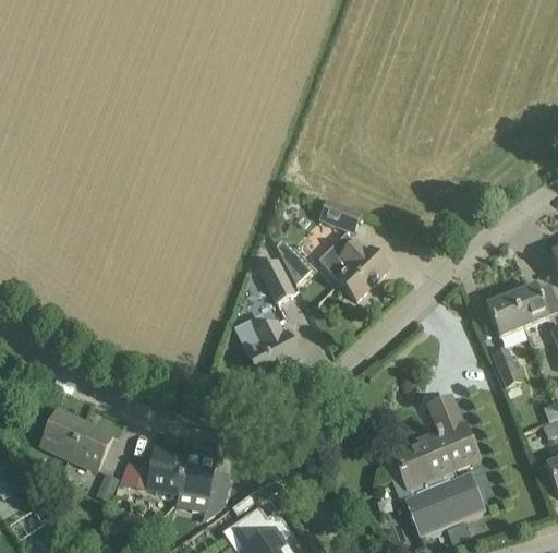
[(360,214),(328,200),(320,218),(352,232),(360,214)]
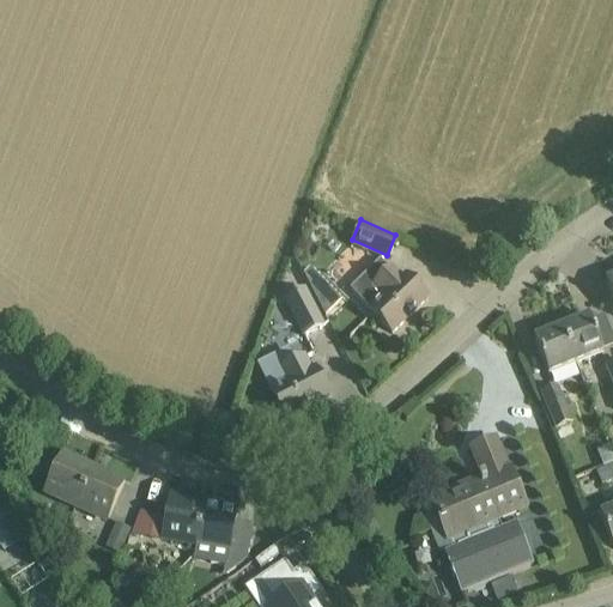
[(350,285),(370,307),(392,329),(428,295),(405,272),(402,274),(392,263),(389,266),(380,256),(350,285)]
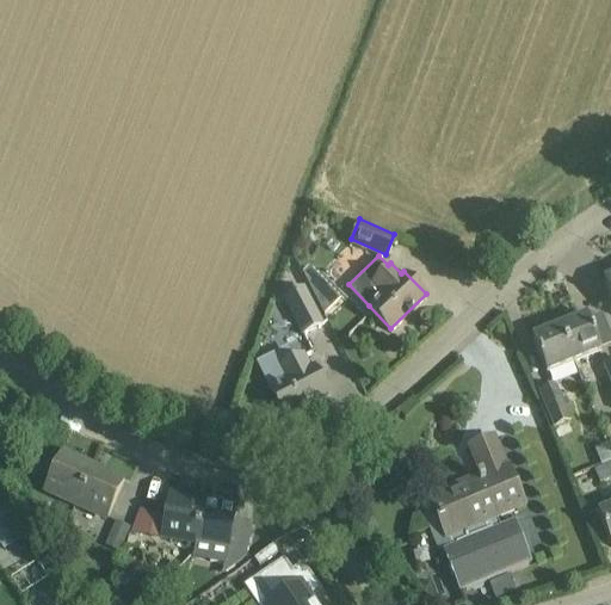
[(310,283),(319,273),(308,263),(302,267),(310,283)]
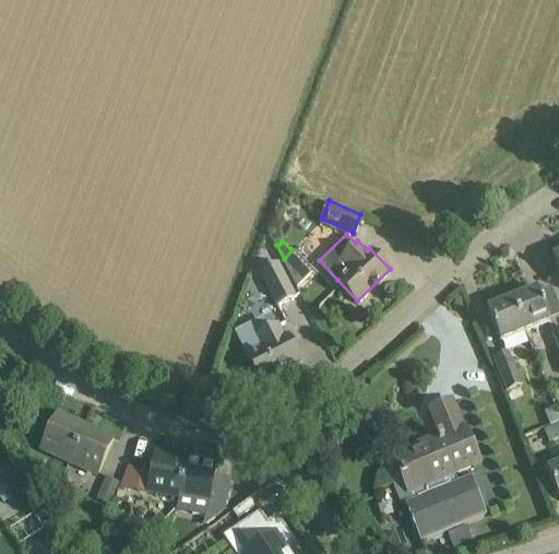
[(288,280),(277,260),(260,269),(276,302),(295,293),(288,280)]
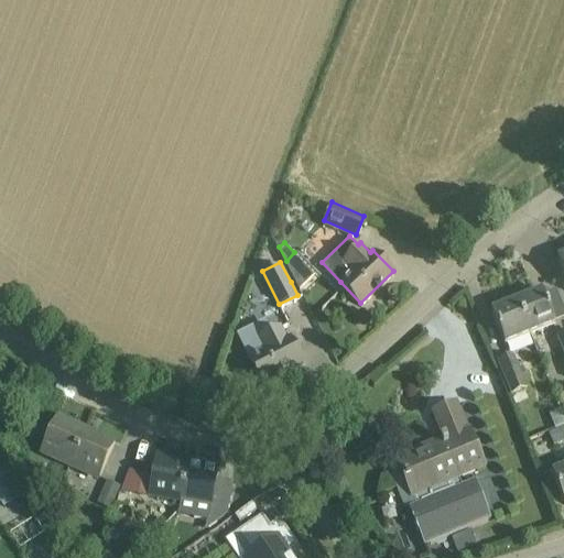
[(314,272),(304,262),(292,273),(299,286),(314,272)]
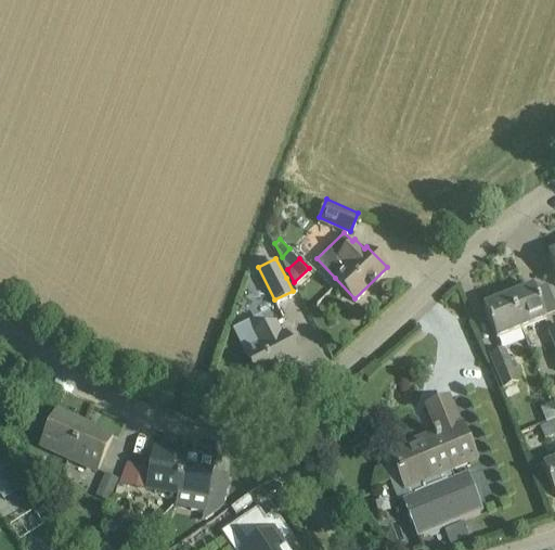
[(507,294),(521,327),(545,317),(532,283),(507,294)]
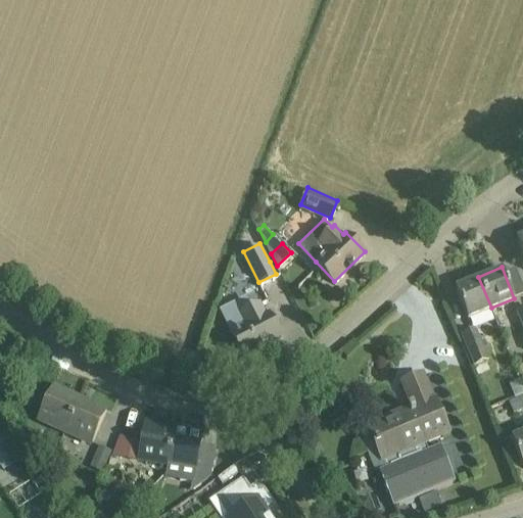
[(468,317),(491,308),(478,277),(455,286),(468,317)]
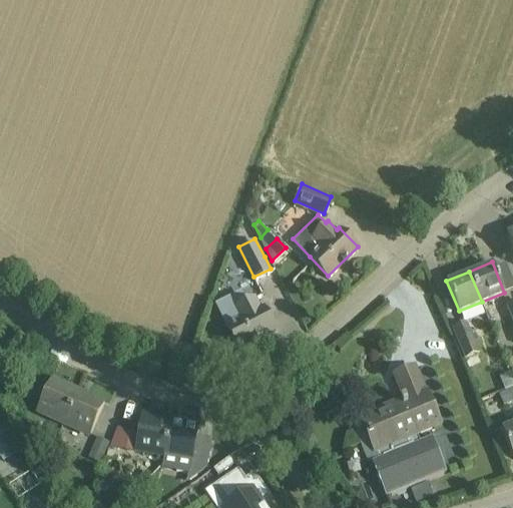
[(226,324),(226,325),(238,348),(276,329),(264,305),(261,307),(254,295),(246,299),(243,293),(237,291),(219,300),(217,307),(226,324)]
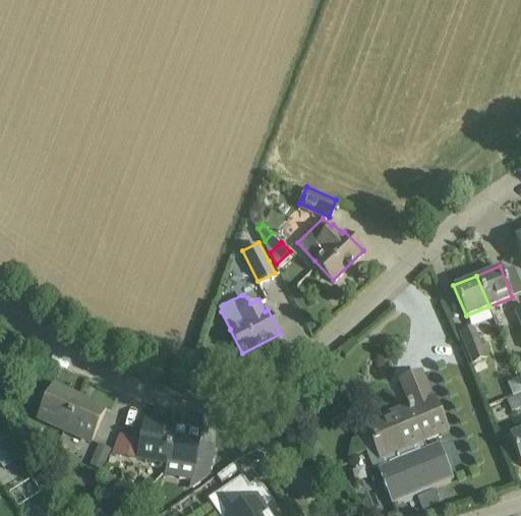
[(459,332),(471,361),(486,355),(474,326),(459,332)]
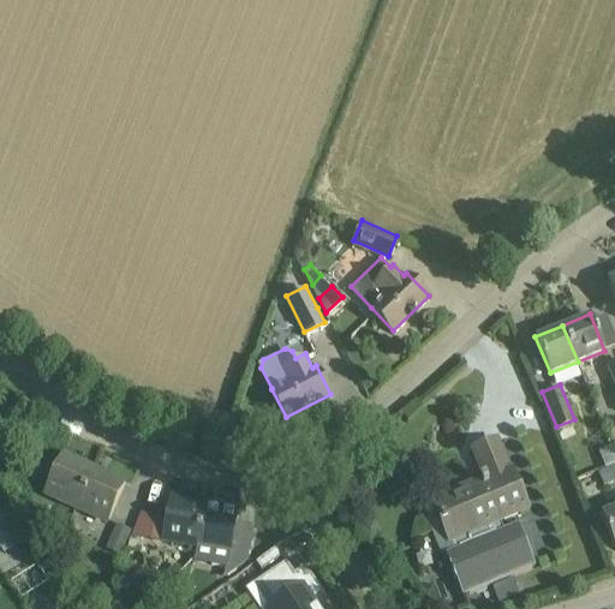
[(526,505),(511,469),(496,435),(472,446),(483,475),(479,476),(481,481),(434,500),(453,547),(445,550),(463,592),(535,563),(535,561),(532,562),(517,524),(519,523),(518,521),(505,526),(501,515),(526,505)]
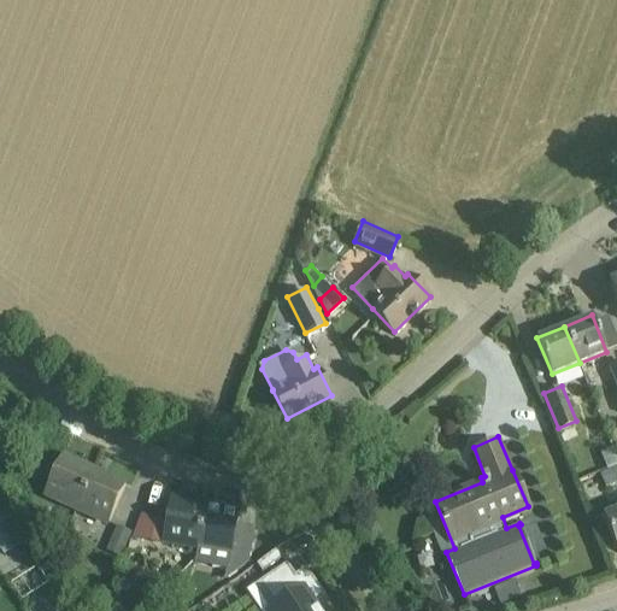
[(45,491),(76,505),(93,466),(62,452),(45,491)]
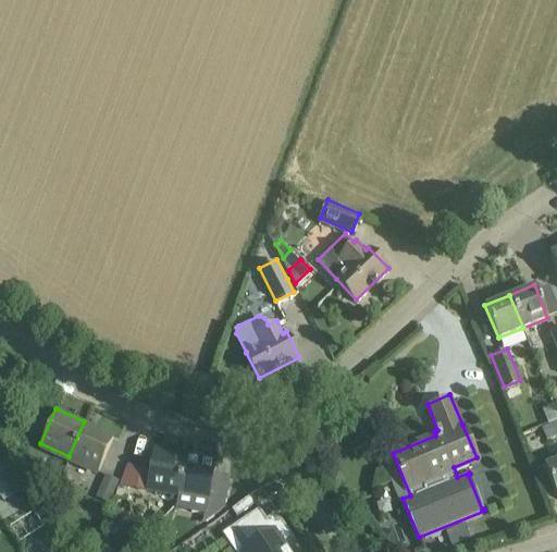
[(556,432),(556,418),(542,425),(546,437),(556,432)]
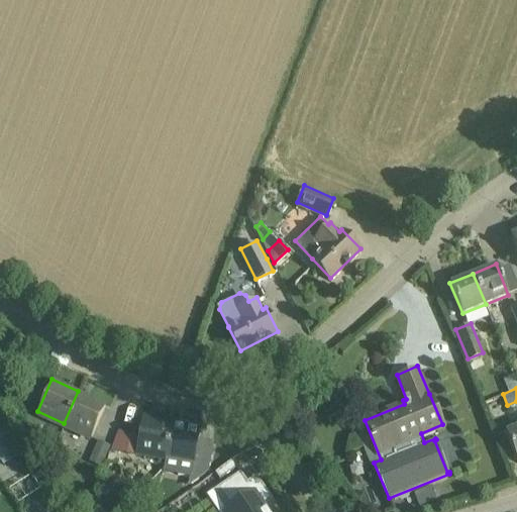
[(64,423),(90,434),(104,403),(78,391),(64,423)]
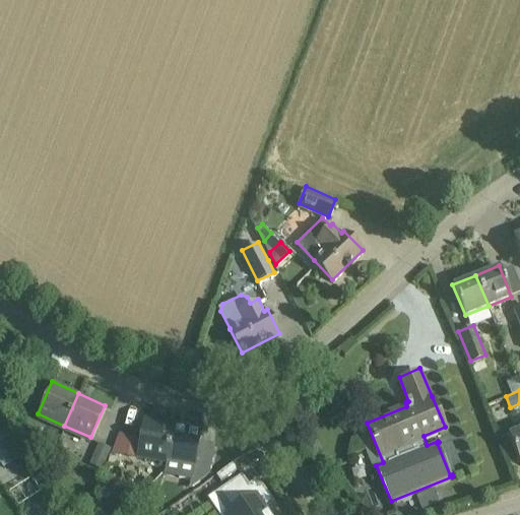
[(137,453),(166,458),(173,424),(143,417),(140,435),(137,453)]
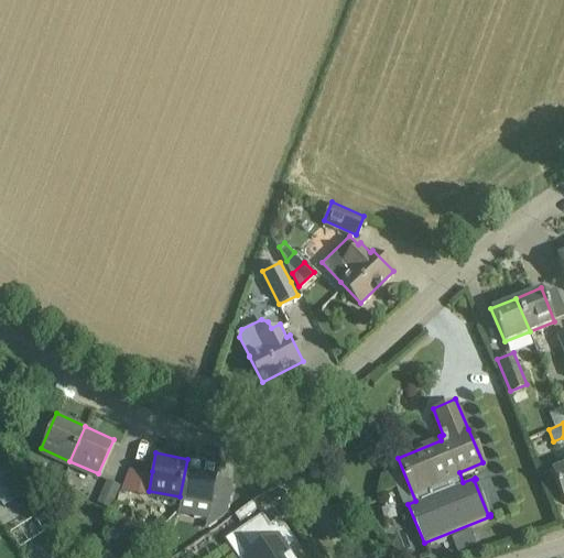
[(187,459),(180,496),(195,500),(192,514),(207,517),(206,524),(226,510),(228,500),(212,496),(216,476),(217,471),(218,465),(187,459)]
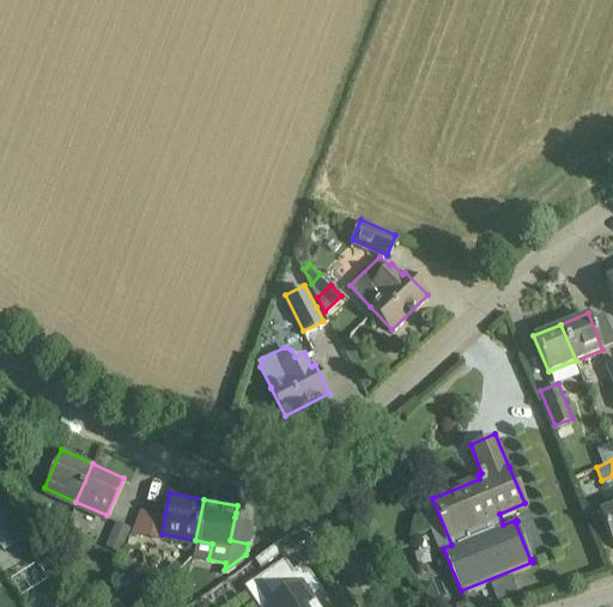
[(612,542),(612,504),(599,511),(612,544),(612,542)]
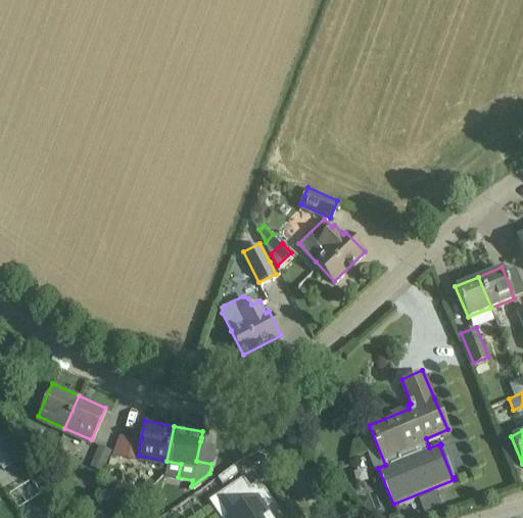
[(123,433),(121,433),(119,432),(113,451),(117,452),(122,450),(125,437),(123,433)]
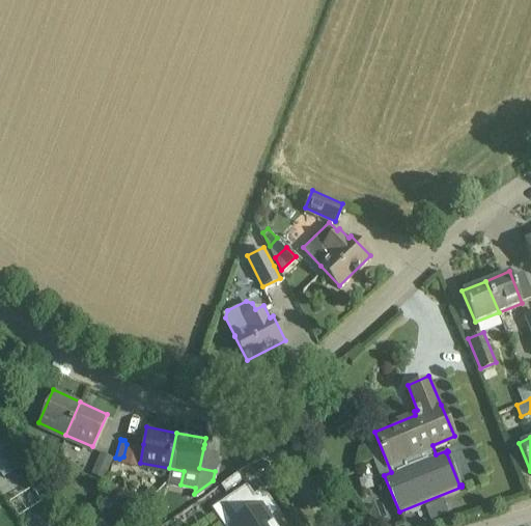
[(132,445),(130,457),(133,462),(140,463),(143,444),(135,442),(132,445)]
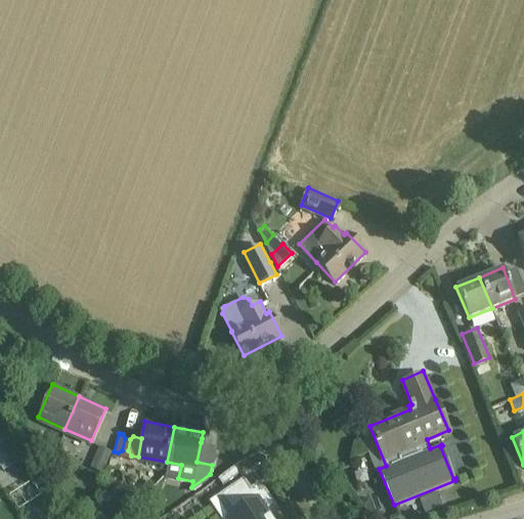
[(99,444),(95,453),(106,460),(112,449),(99,444)]
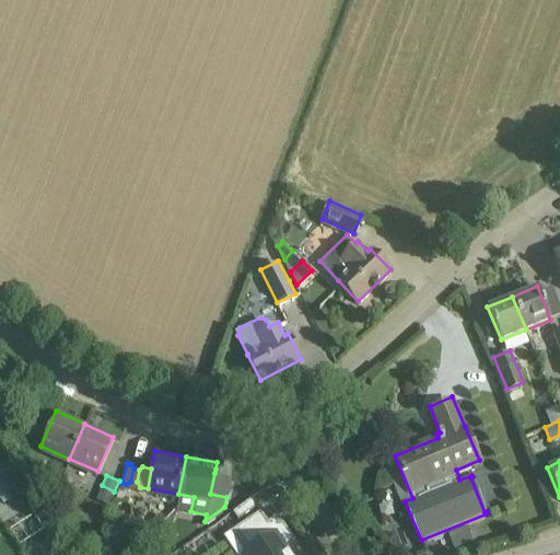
[(251,496),(236,506),(242,513),(256,504),(251,496)]
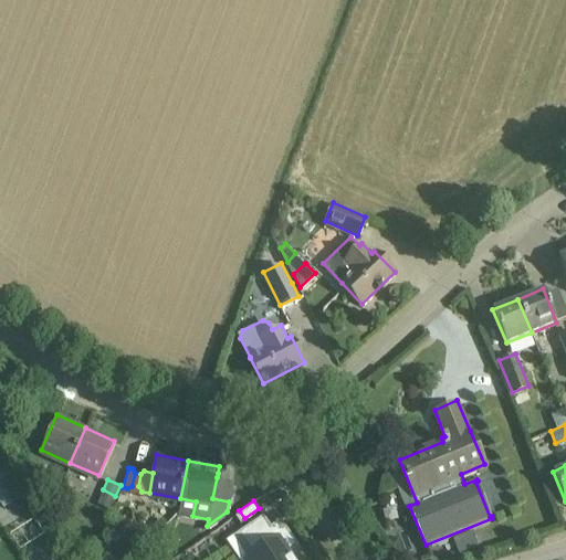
[(262,514),(237,530),(252,553),(244,559),(293,559),(287,551),(299,543),(281,517),(270,525),(262,514)]
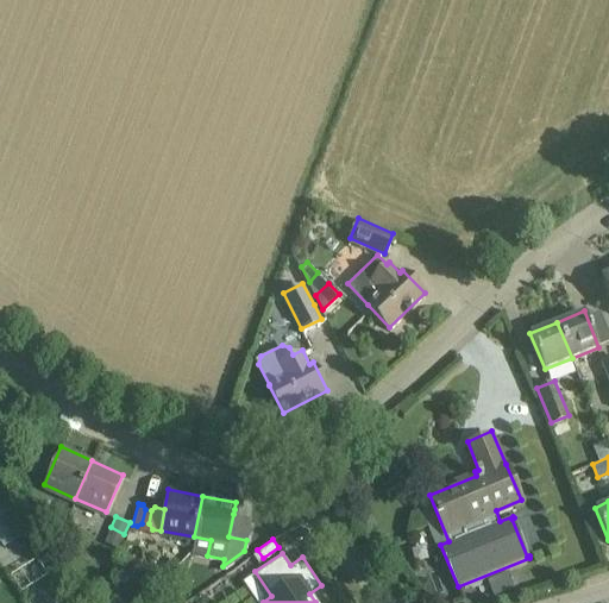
[(507,569),(487,577),(493,592),(513,584),(507,569)]
